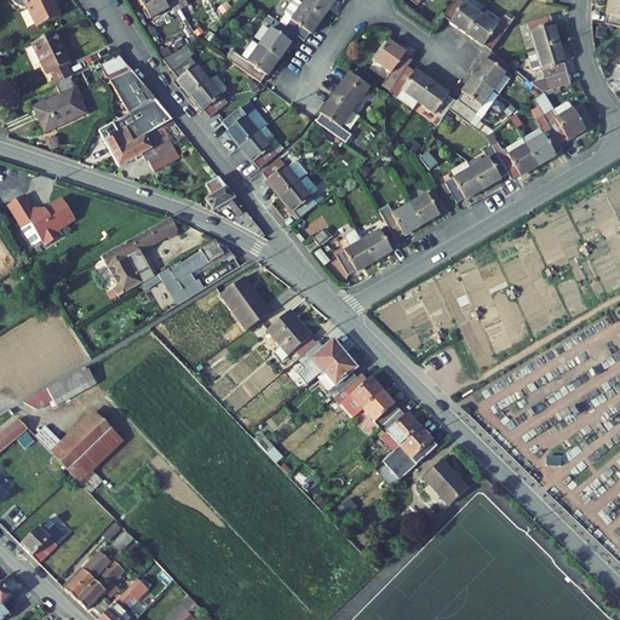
[(15,0),(17,4),(26,9),(28,7),(38,28),(61,17),(52,0),(15,0)]
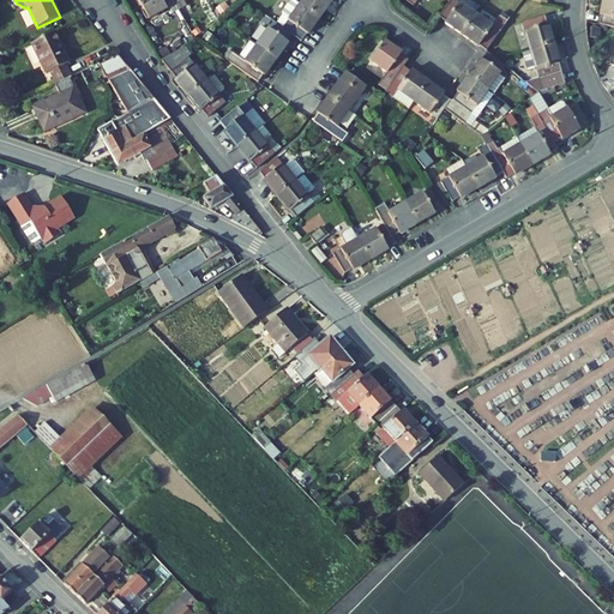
[(139,0),(151,19),(176,4),(174,0),(139,0)]
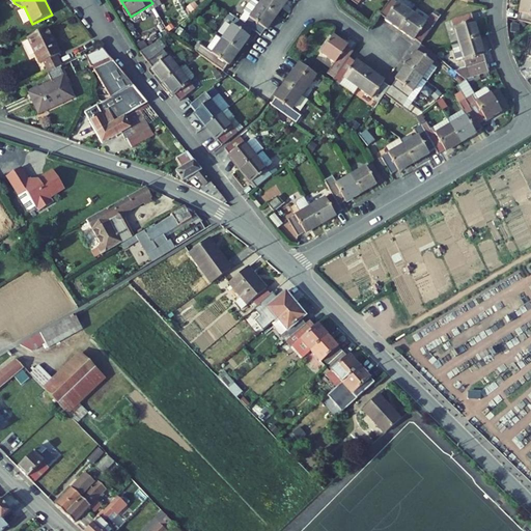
[(267,30),(277,16),(259,3),(254,0),(251,0),(243,11),(245,12),(240,20),(261,36),(266,29),(267,30)]
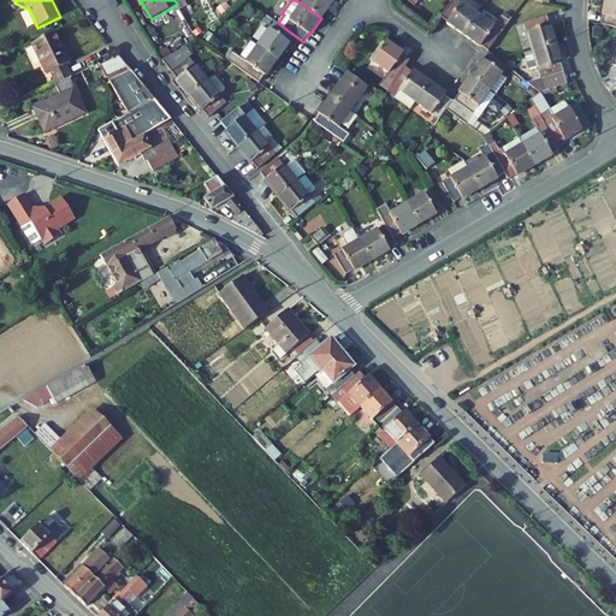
[(330,0),(303,0),(301,4),(321,18),(333,3),(330,0)]
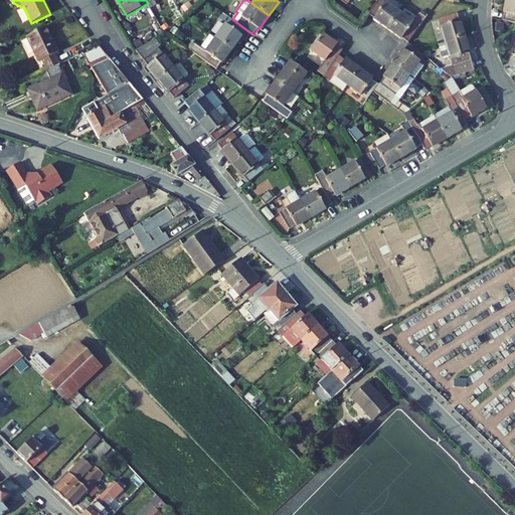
[(388,29),(399,13),(381,0),(378,0),(368,14),(375,18),(374,19),(388,29)]
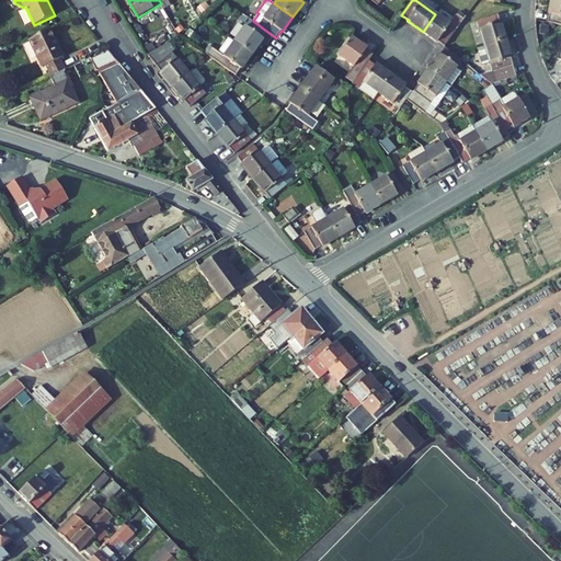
[(560,0),(551,0),(548,14),(549,14),(548,22),(560,24),(560,0)]
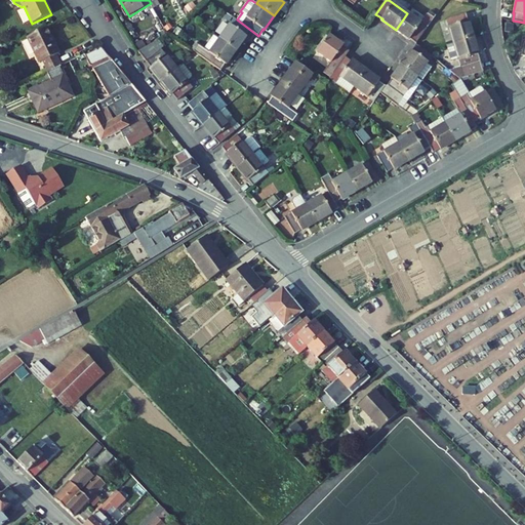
[(409,40),(410,39),(416,43),(435,17),(429,13),(421,23),(407,13),(396,30),(409,40)]
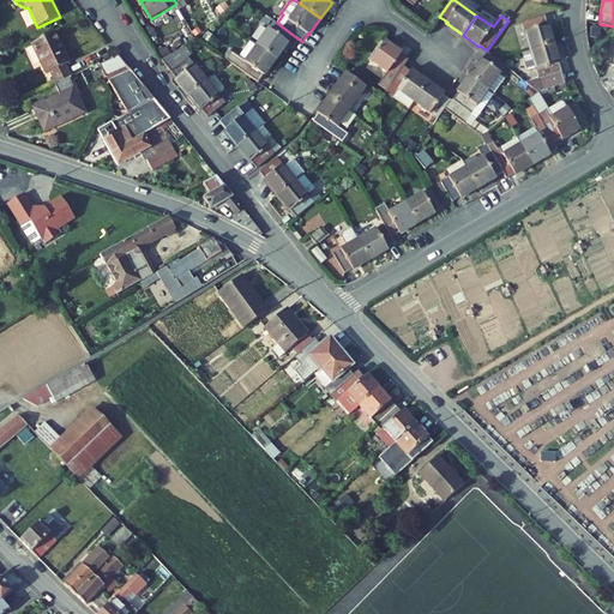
[(545,16),(522,23),(530,52),(554,44),(548,25),(547,25),(545,16)]
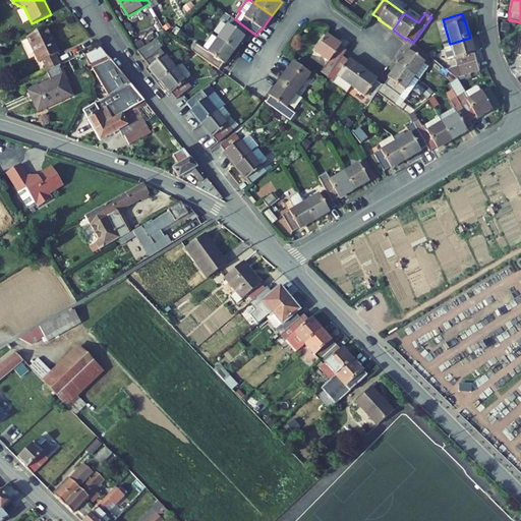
[(235,51),(245,37),(228,24),(218,39),(235,51)]
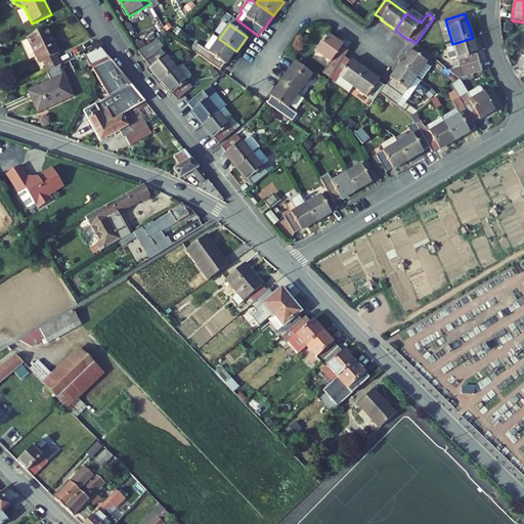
[(56,54),(59,53),(47,28),(28,37),(40,62),(43,61),(47,72),(58,67),(61,66),(56,54)]
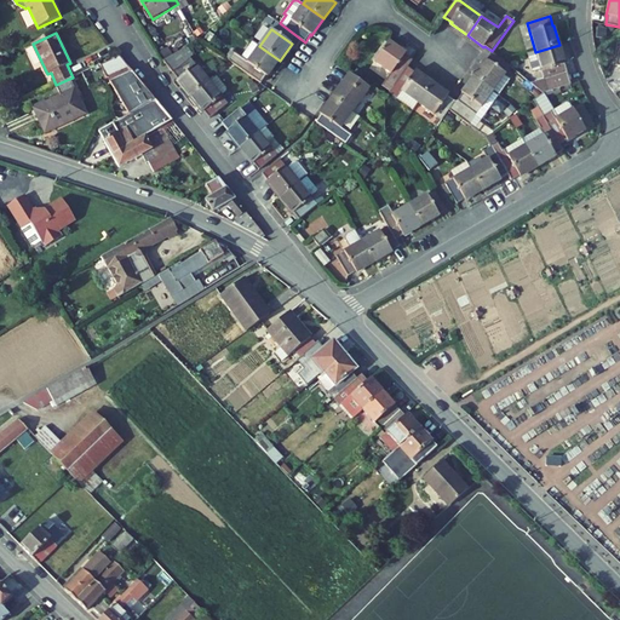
[(247,62),(259,46),(253,41),(241,58),(247,62)]
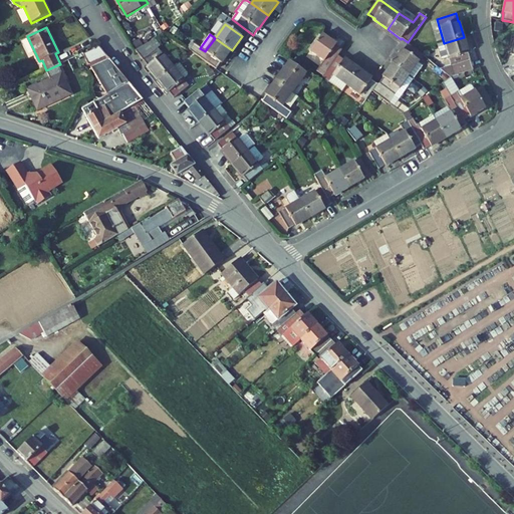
[(336,44),(322,34),(310,51),(325,61),(318,71),(324,75),(338,55),(342,50),(335,45),(336,44)]
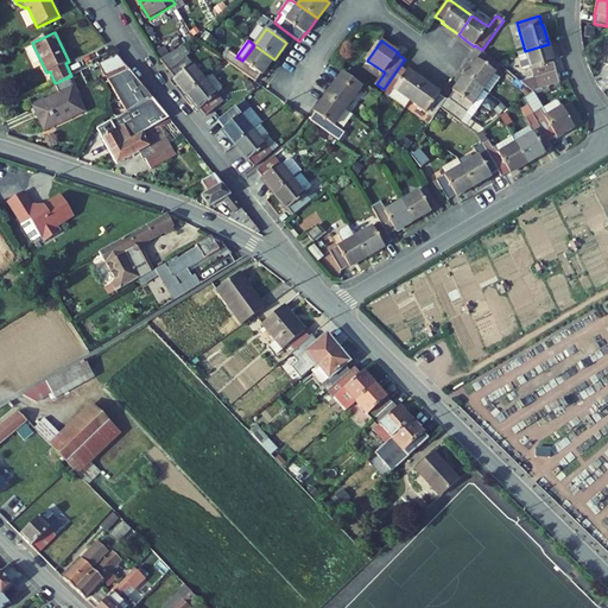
[(559,83),(553,63),(555,63),(549,44),(525,51),(533,77),(521,81),(526,86),(531,90),(533,92),(543,88),(559,83)]
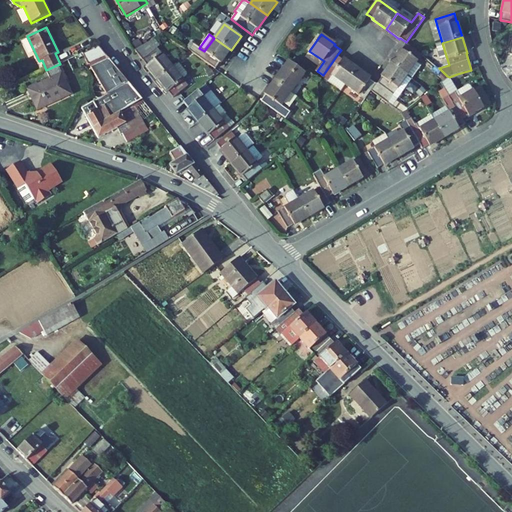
[(231,50),(214,38),(204,51),(199,48),(194,44),(189,50),(216,69),(220,63),(221,63),(231,50)]
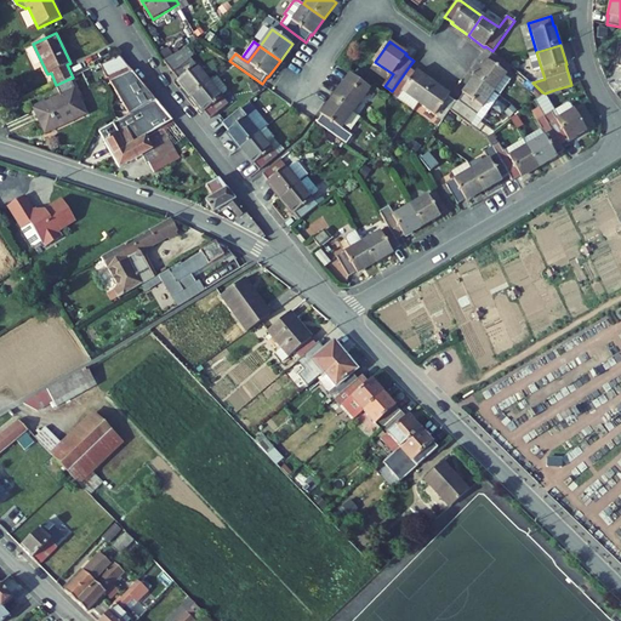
[(191,97),(210,81),(191,58),(194,56),(187,47),(163,62),(178,80),(177,81),(191,97)]
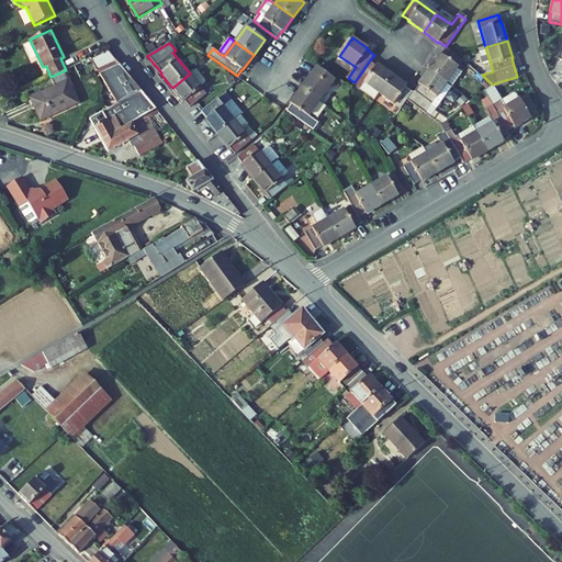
[(440,54),(429,69),(447,82),(452,86),(462,72),(458,68),(463,60),(446,48),(440,55),(440,54)]
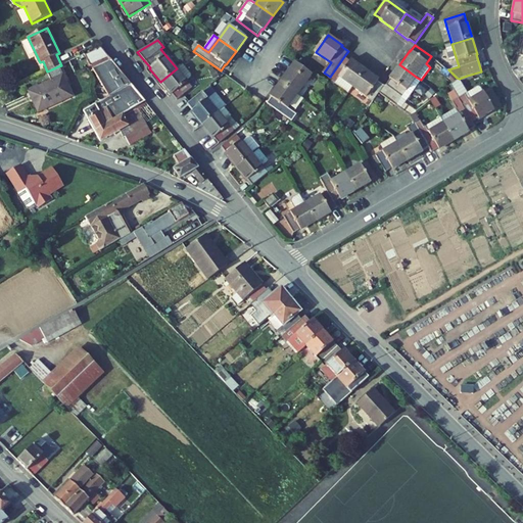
[(91,65),(99,81),(120,69),(101,48),(85,55),(90,66),(91,65)]
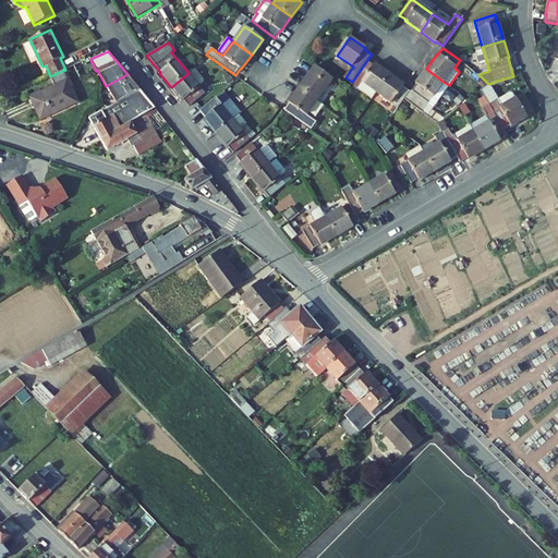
[(367,60),(352,82),(351,84),(356,88),(361,82),(377,93),(389,75),(374,64),(374,65),(367,60)]
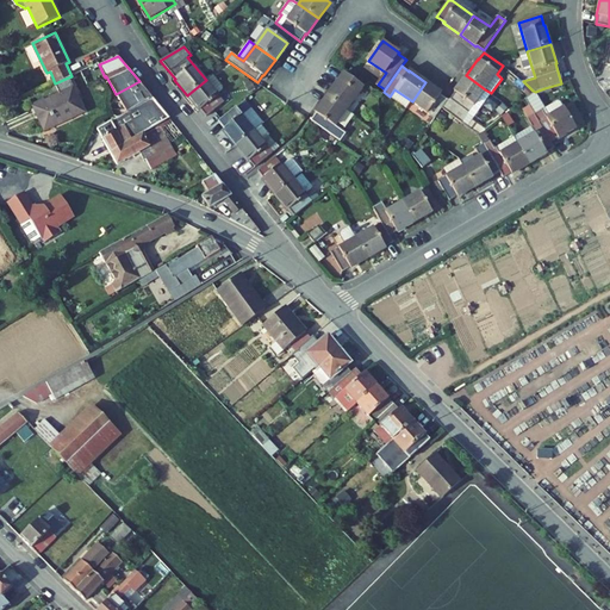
[(201,110),(207,117),(224,101),(217,93),(224,88),(224,85),(215,73),(206,80),(187,95),(200,110),(201,110)]
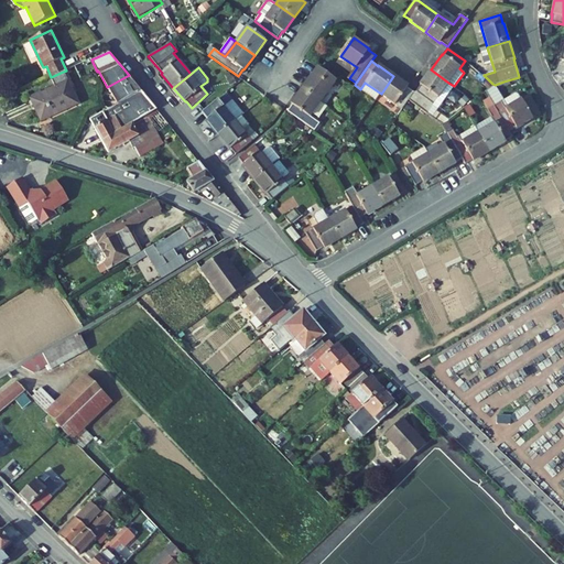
[(314,74),(303,89),(321,102),(336,80),(320,68),(314,75),(314,74)]
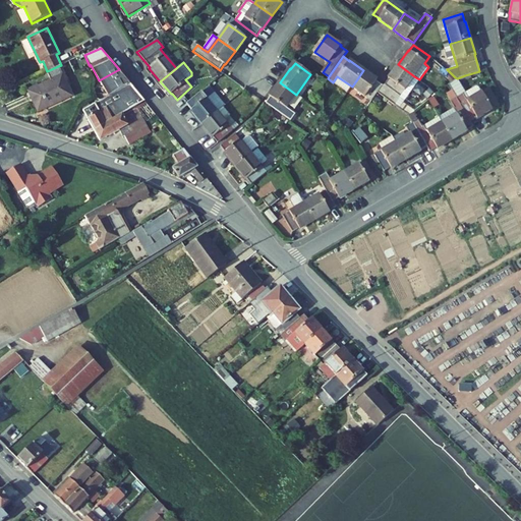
[(388,78),(389,78),(379,93),(394,105),(399,98),(414,76),(398,64),(388,78)]
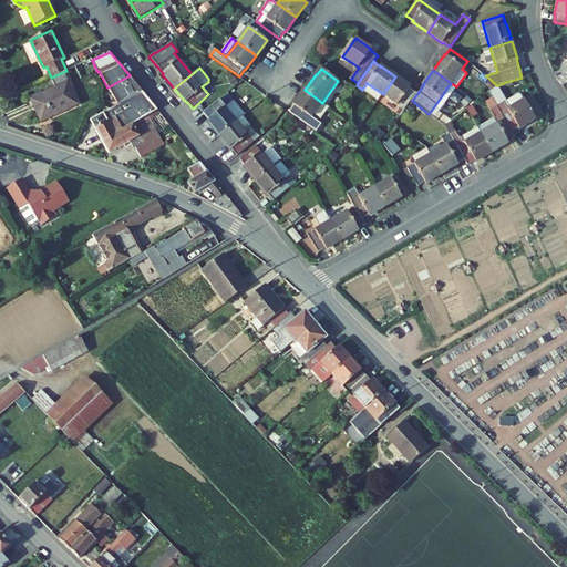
[(42,121),(78,104),(63,72),(51,78),(57,88),(31,100),(42,121)]
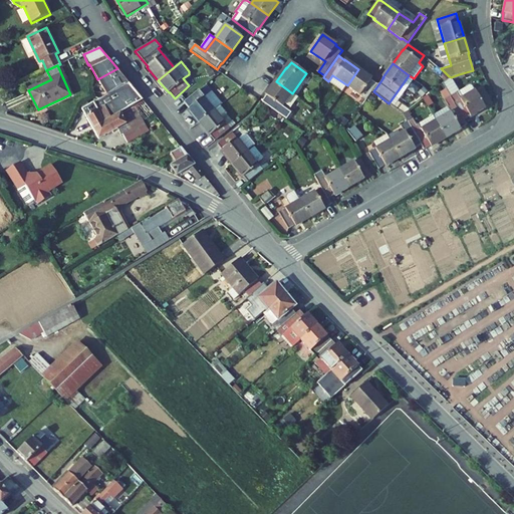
[(97,79),(106,95),(110,93),(113,98),(119,95),(118,93),(132,86),(117,68),(97,79)]
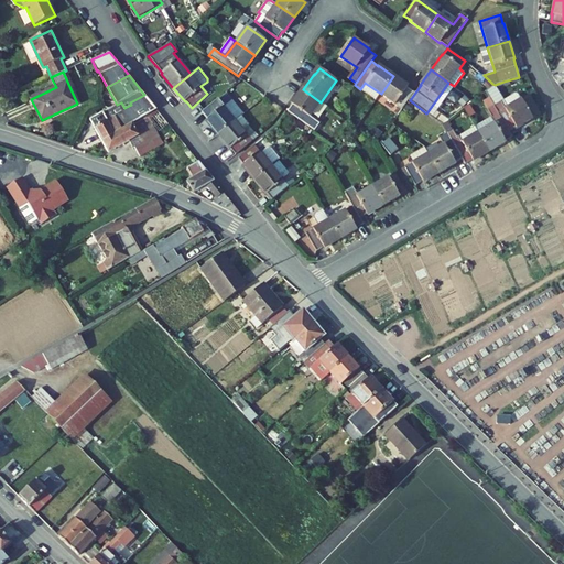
[(393,76),(381,94),(402,109),(415,91),(408,87),(409,86),(393,76)]
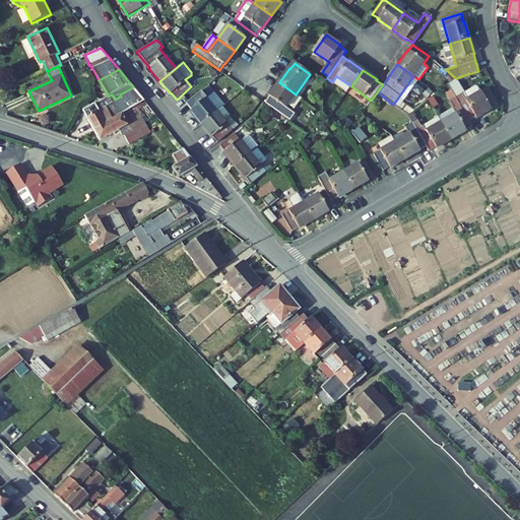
[(464,92),(458,81),(456,78),(448,84),(456,98),(469,121),(476,117),(476,118),(492,109),(491,108),(484,98),(480,91),(478,86),(475,85),(464,92)]
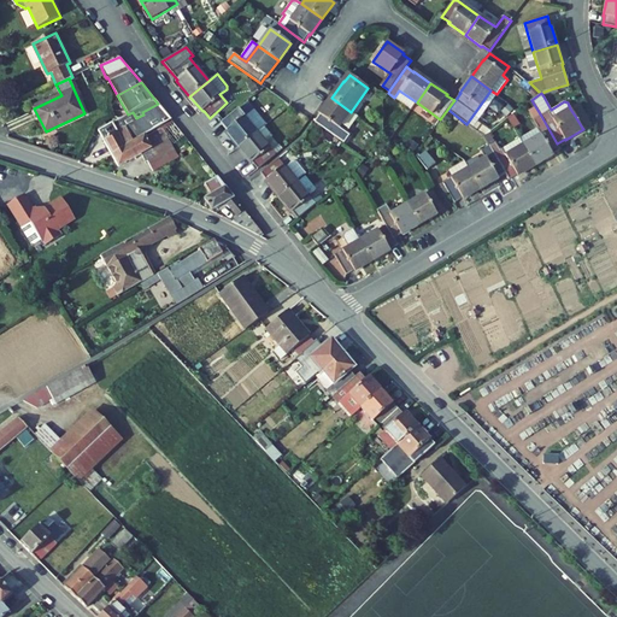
[(319,113),(321,115),(315,122),(334,135),(351,112),(331,98),(319,113)]
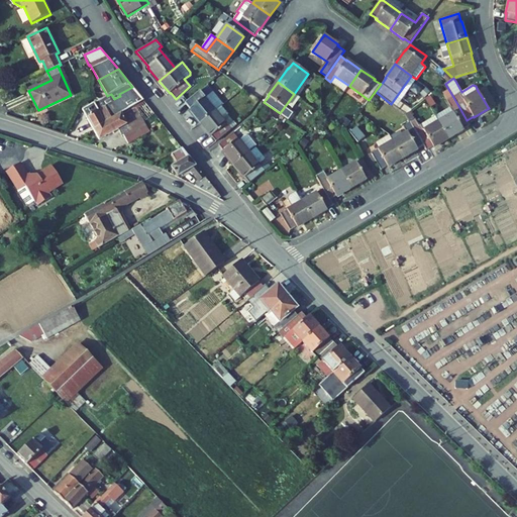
[(107,96),(104,97),(110,108),(114,106),(119,114),(132,107),(143,100),(132,87),(119,94),(120,96),(114,99),(111,94),(107,96)]
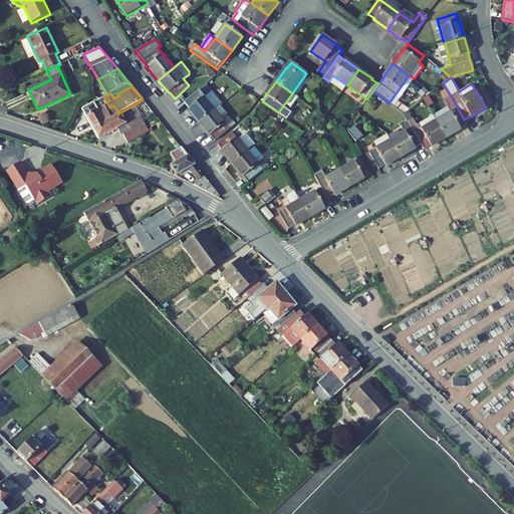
[(491,103),(482,86),(475,90),(479,96),(485,106),(491,103)]
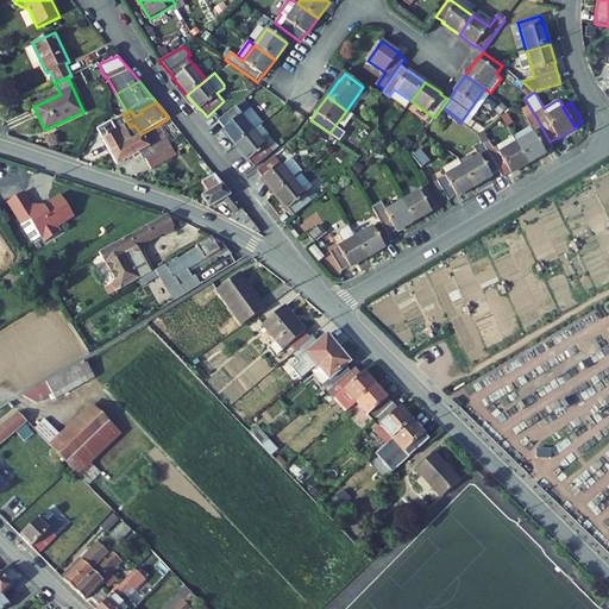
[(224,130),(223,130),(236,145),(255,131),(236,108),(218,123),(224,130)]
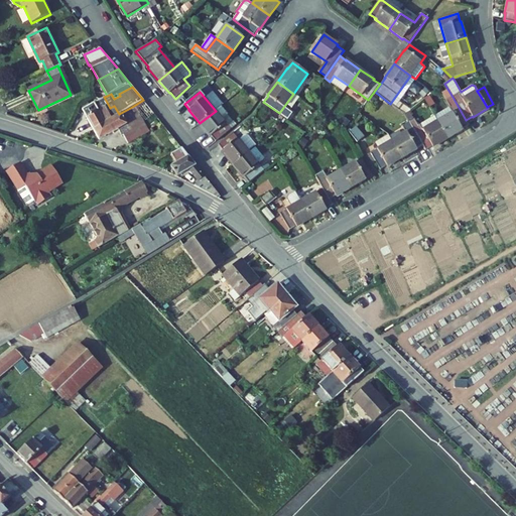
[(299,98),(293,94),(279,113),(285,117),(299,98)]
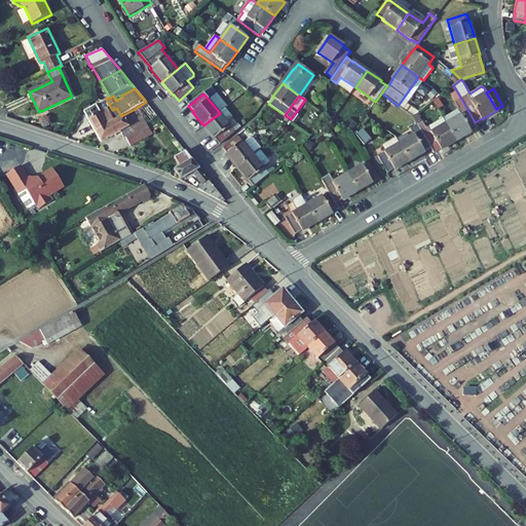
[(106,99),(84,111),(96,132),(121,116),(116,108),(112,110),(106,99)]
